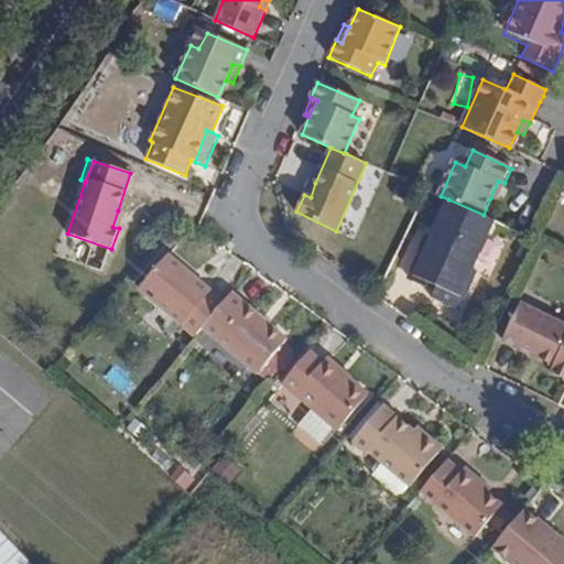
[(311,197),(315,183),(311,180),(304,195),(311,197)]
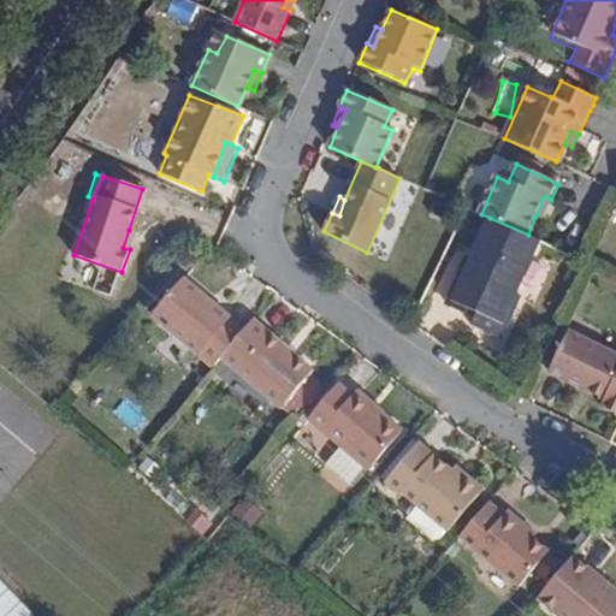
[(544,197),(535,217),(542,219),(551,200),(544,197)]
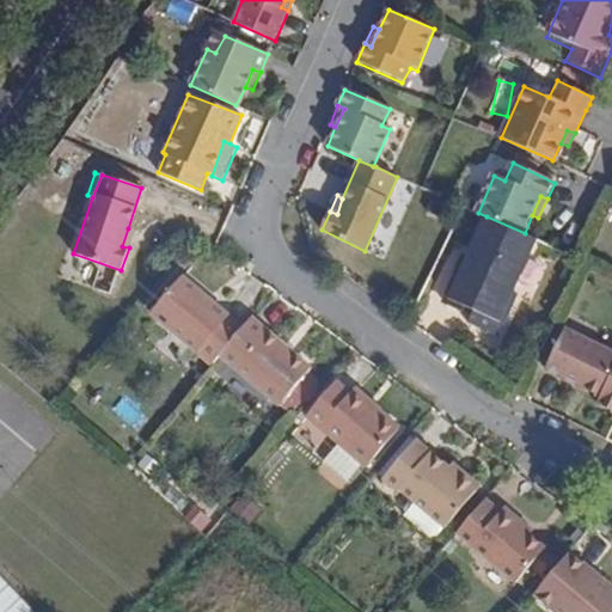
[(514,292),(537,239),(531,236),(525,233),(487,216),(470,257),(463,274),(456,270),(444,297),(448,300),(447,306),(461,313),(465,306),(472,312),(469,323),(494,337),(499,324),(502,325),(518,294),(514,292)]
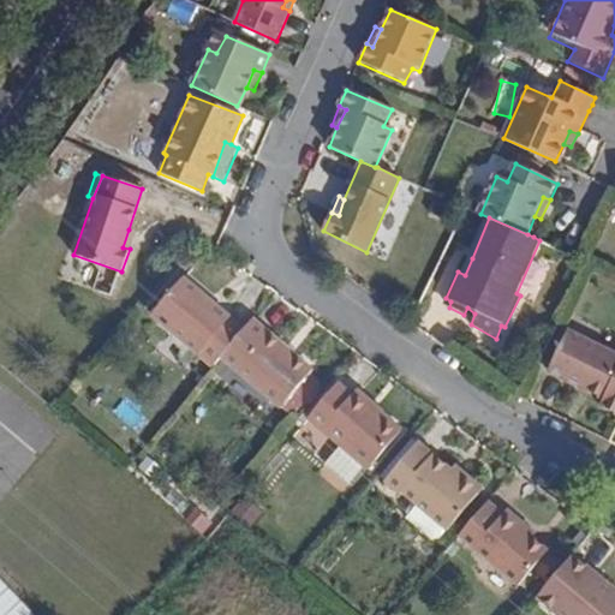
[(136,232),(129,230),(123,248),(130,249),(136,232)]
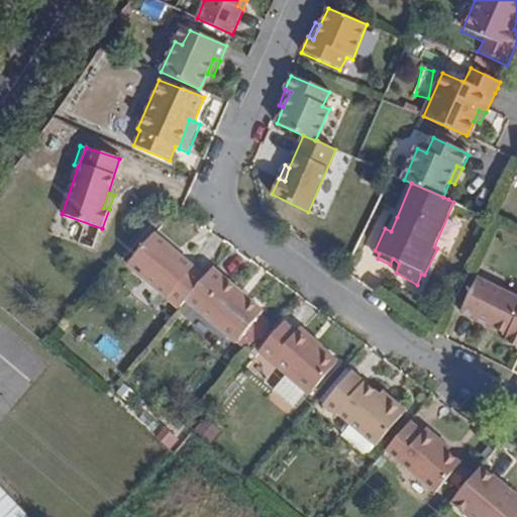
[(392,216),(385,228),(391,231),(397,217),(392,216)]
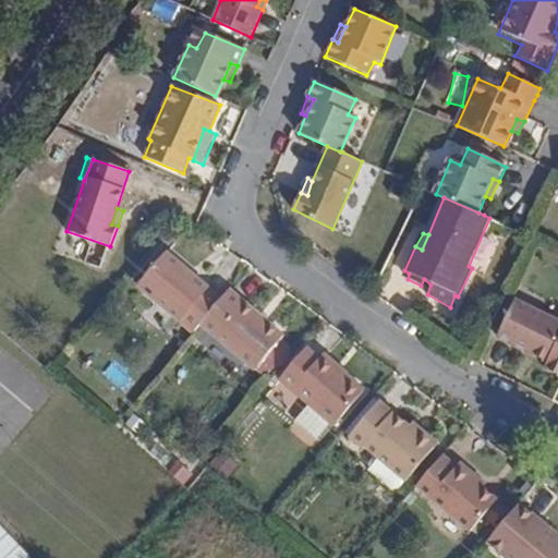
[(199,325),(222,299),(166,252),(138,284),(194,331),(199,325)]
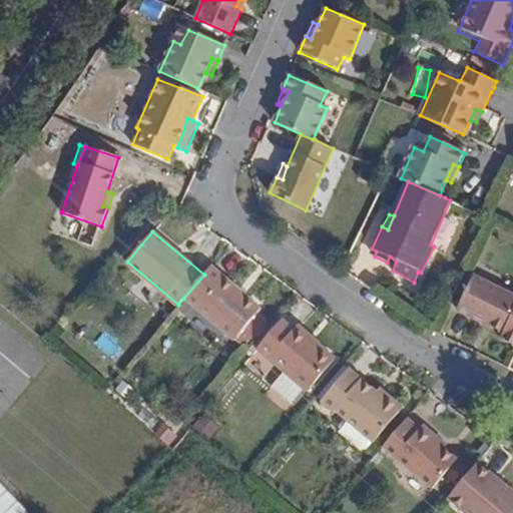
[(260,307),(210,267),(204,275),(183,299),(233,341),(260,307)]
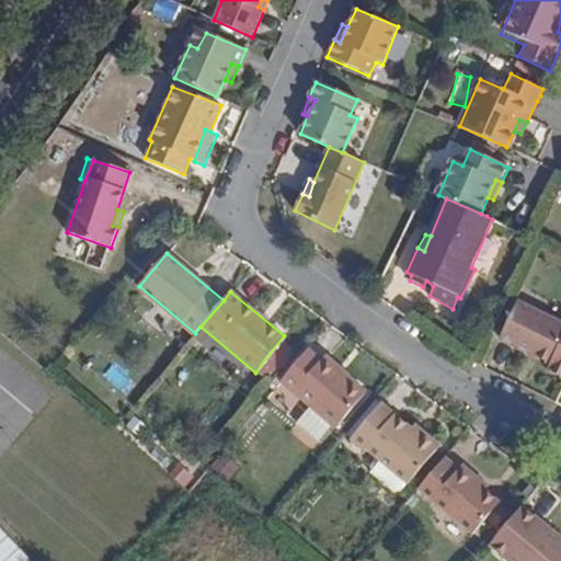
[(560,323),(517,302),(500,339),(524,350),(551,364),(548,370),(560,376),(560,323)]
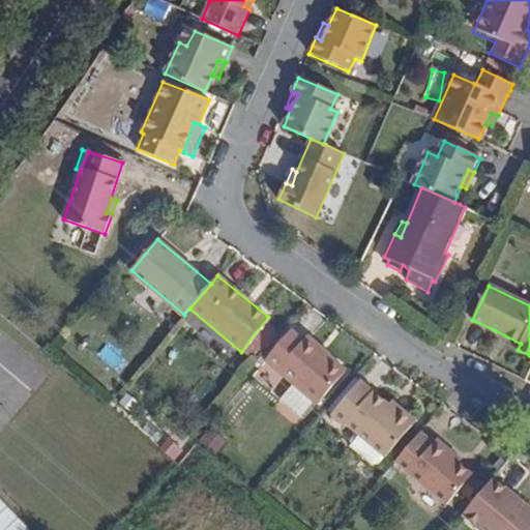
[(291,330),(265,360),(293,384),(314,402),(316,404),(345,371),(306,339),(301,340),(291,330)]
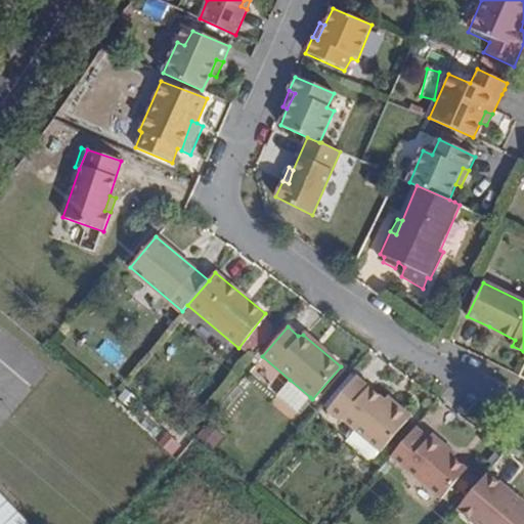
[(406,421),(383,400),(355,377),(326,410),(339,422),(343,418),(354,429),(379,452),(380,453),(406,421)]
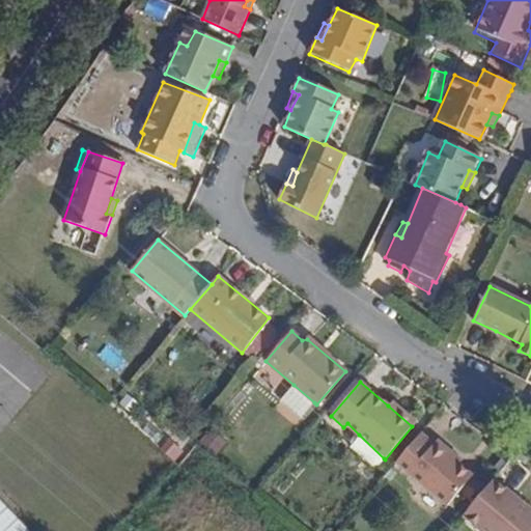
[(314,402),(294,385),(280,400),(301,418),(314,402)]
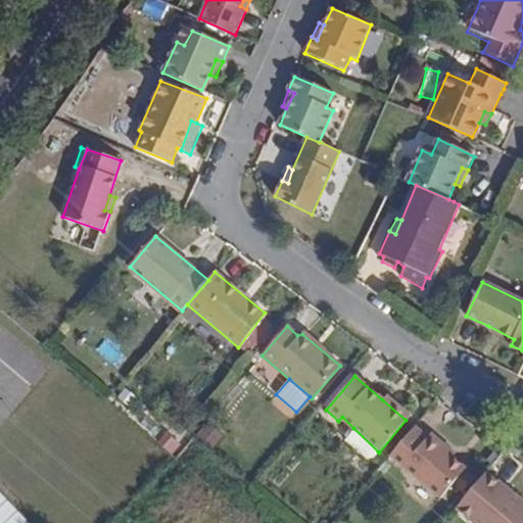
[(386,394),(382,399),(406,420),(410,415),(386,394)]
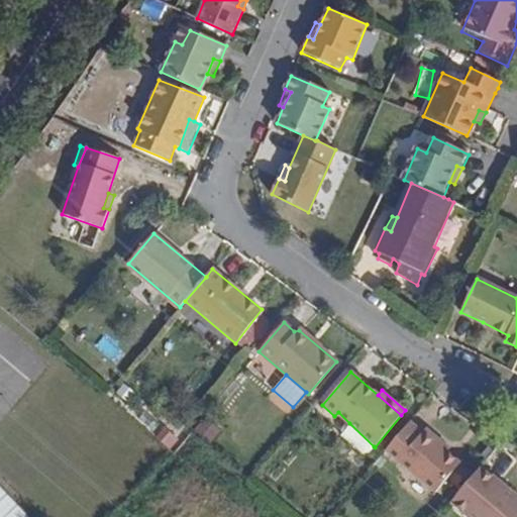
[(423,432),(411,421),(386,451),(434,493),(447,480),(459,463),(447,452),(435,443),(439,439),(427,429),(423,432)]
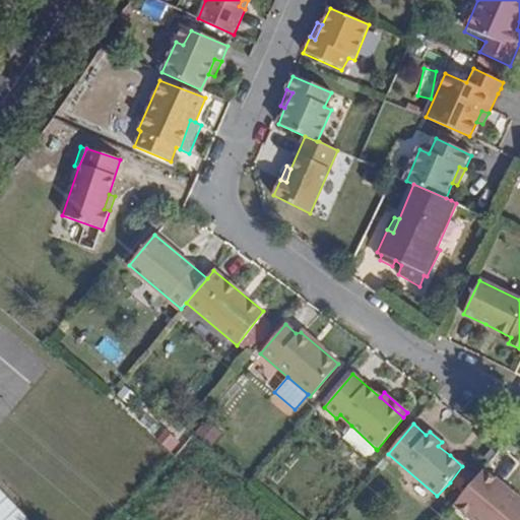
[(376,449),(351,426),(344,434),(344,440),(362,457),(369,456),(376,449)]
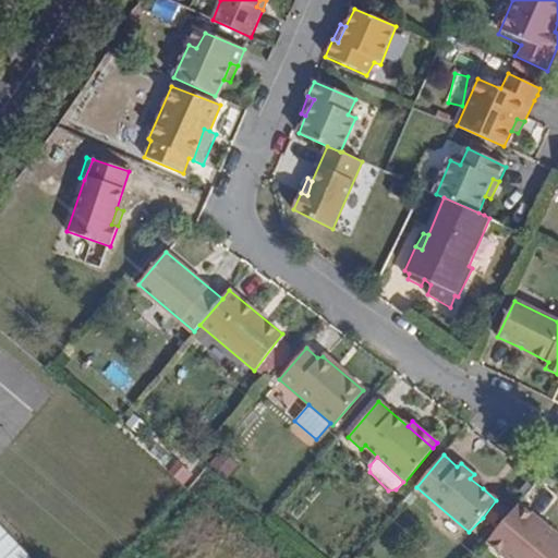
[(486,484),(474,474),(470,478),(483,488),(486,484)]
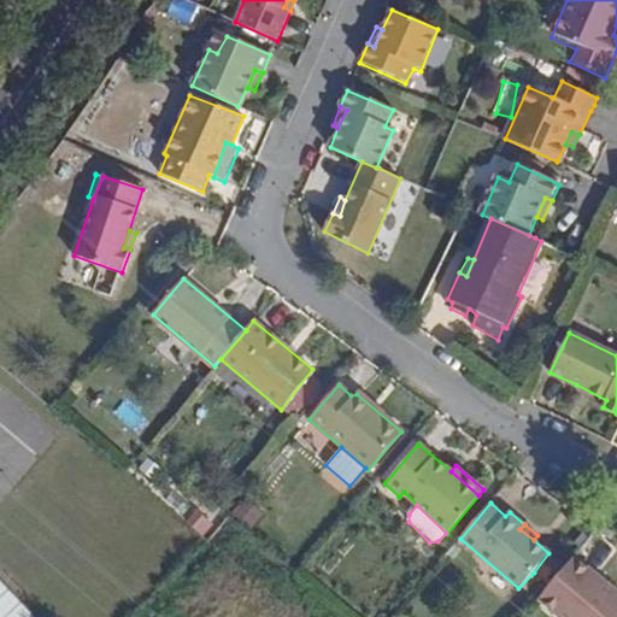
[(548,553),(534,573),(544,579),(557,560),(548,556),(548,553)]
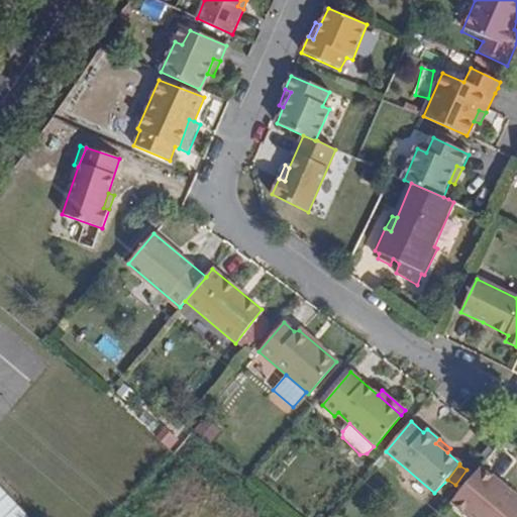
[(516,500),(516,497),(481,468),(450,504),(467,516),(516,516),(516,507),(513,504),(516,500)]
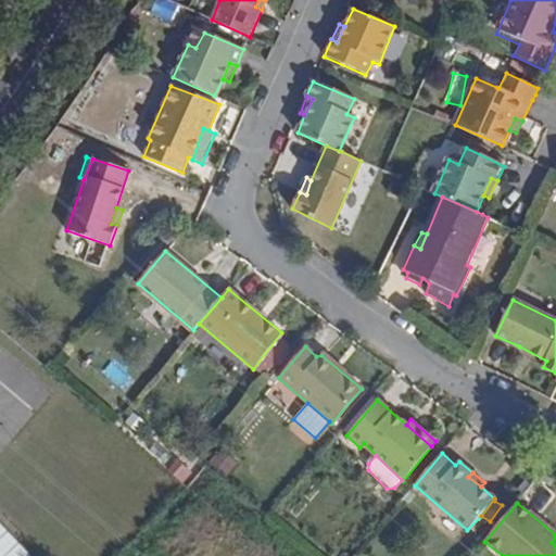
[(0,518),(0,555),(27,555),(32,553),(0,518)]
